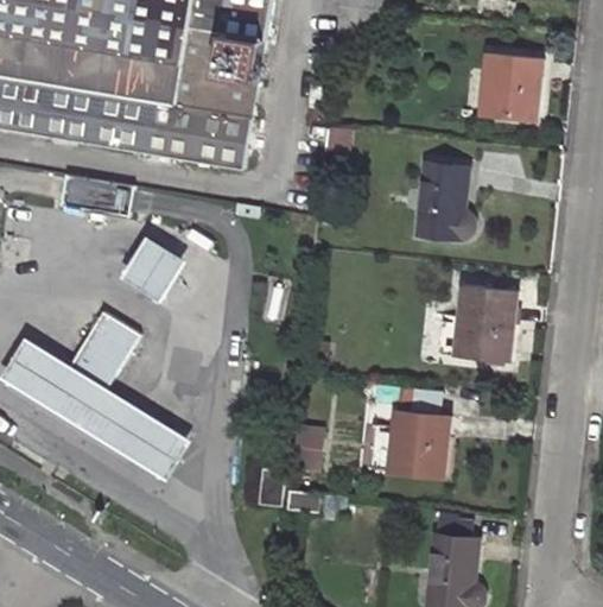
[(0,127),(241,170),(264,40),(190,29),(192,0),(0,0),(0,127)]
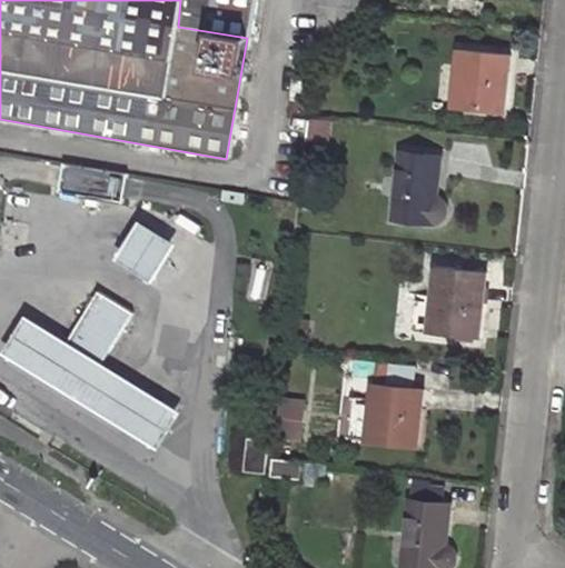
[(247,38),(254,0),(180,0),(178,27),(247,38)]
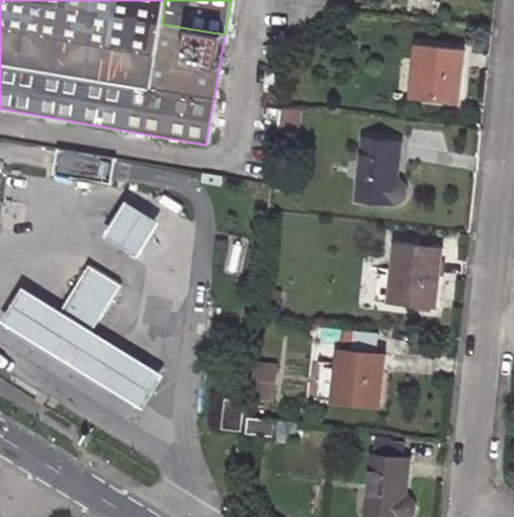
[(288,0),(288,23),(332,23),(332,0),(288,0)]
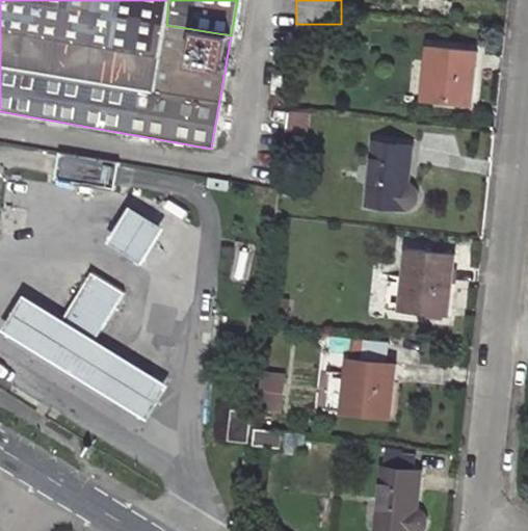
[(471,53),(425,48),(419,98),(466,103),(471,53)]
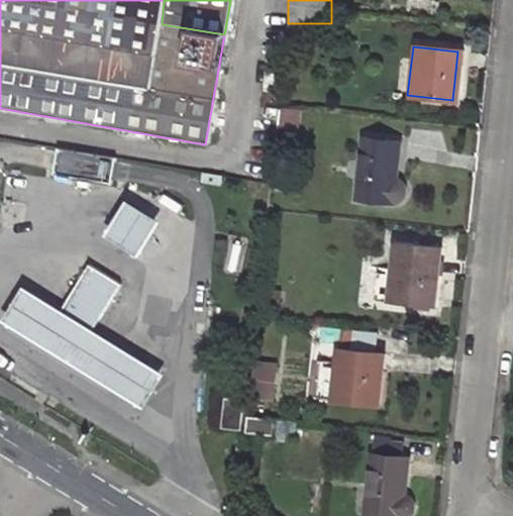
[(277,108),(276,125),(294,127),(296,110),(277,108)]
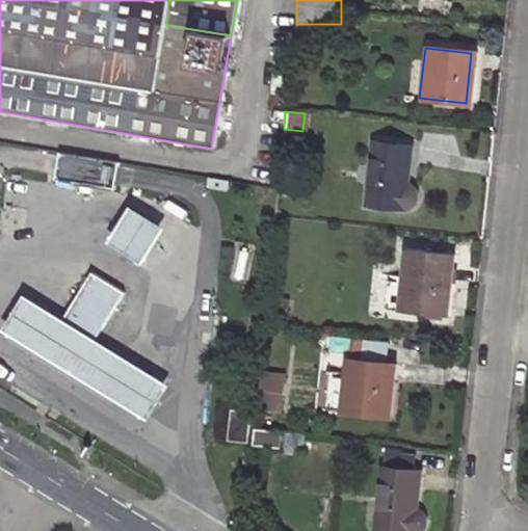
[(405,148),(368,142),(362,204),(400,208),(405,207),(408,204),(411,201),(412,197),(412,193),(410,190),(406,186),(401,184),(405,148)]
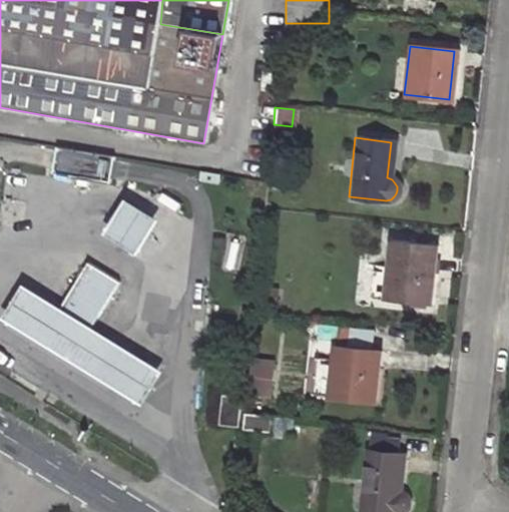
[(51,178),(111,178),(111,149),(52,149),(51,178)]
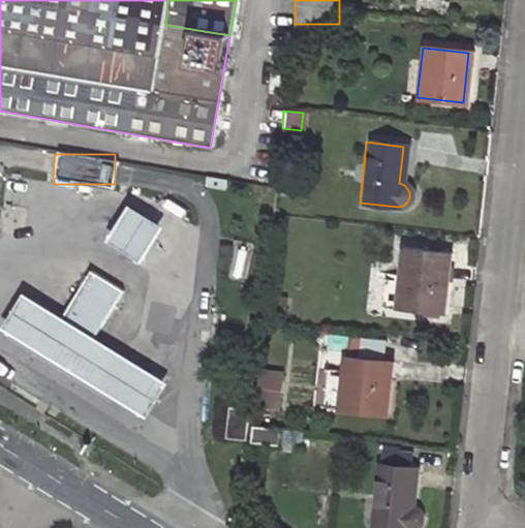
[(202,188),(221,191),(223,180),(204,176),(202,188)]
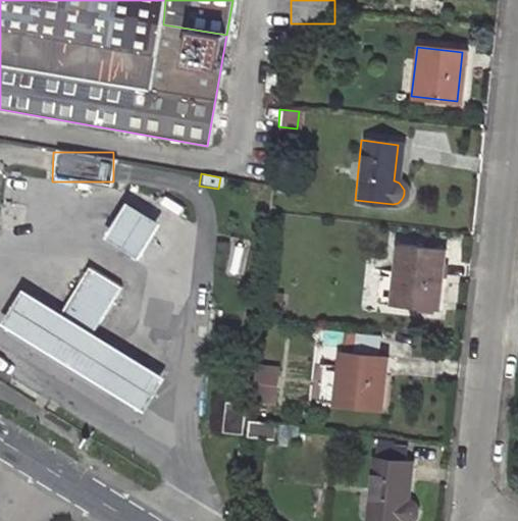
[(130,205),(108,239),(139,258),(161,223),(130,205)]
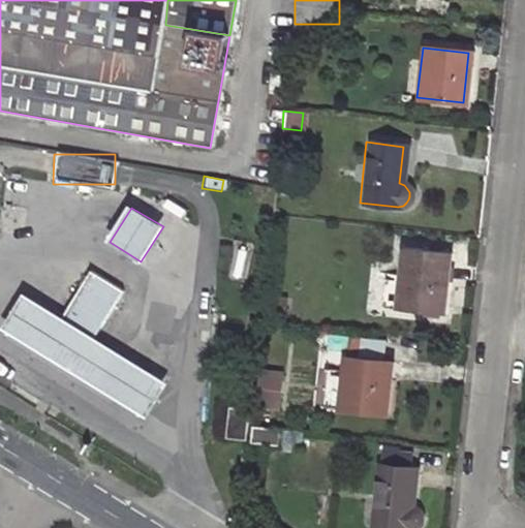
[(444,252),(400,247),(393,308),(438,313),(444,252)]
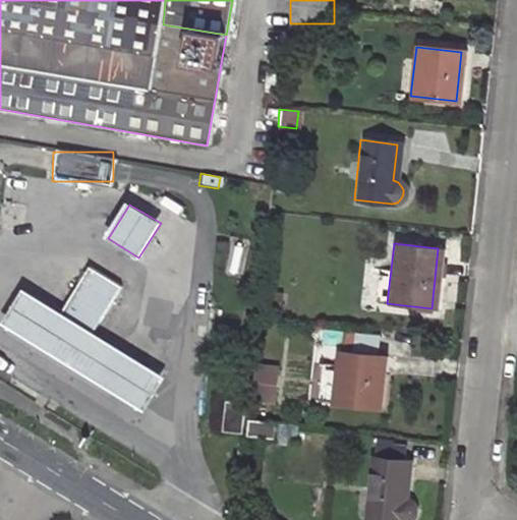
[(90,268),(61,314),(59,318),(90,337),(92,334),(120,287),(90,268)]
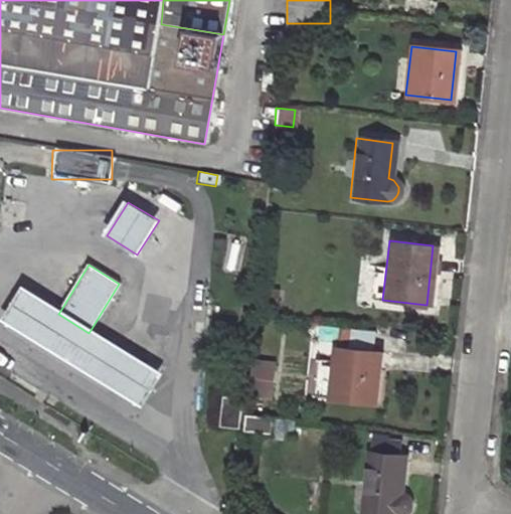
[(275,302),(276,288),(260,287),(259,301),(275,302)]
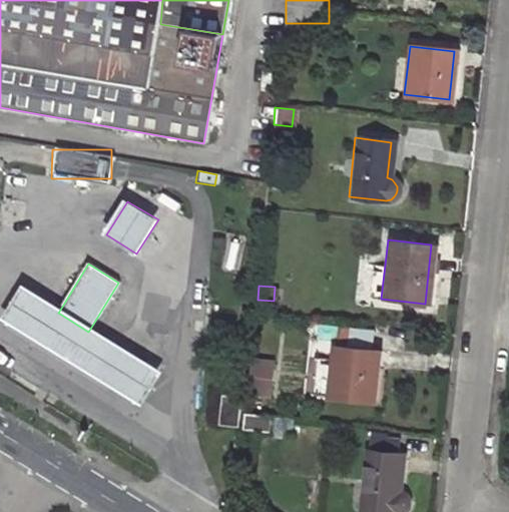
[(1,321),(140,407),(161,372),(90,329),(88,332),(58,313),(60,310),(23,287),(1,321)]
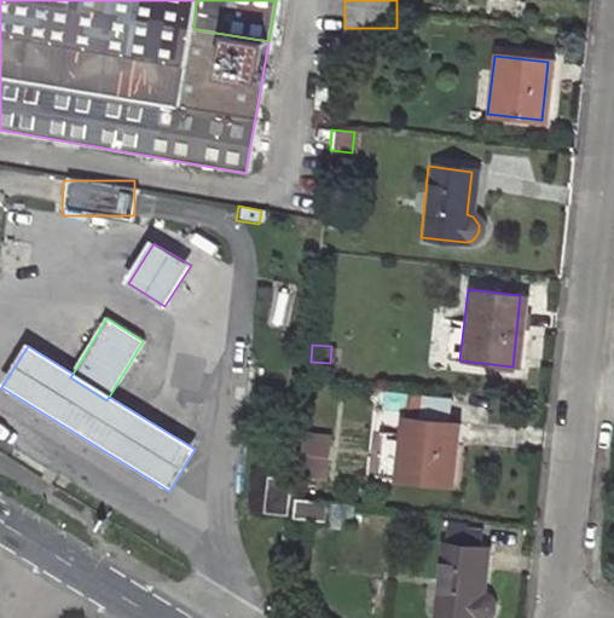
[(445,485),(452,423),(400,417),(398,440),(376,437),(371,475),(445,485)]
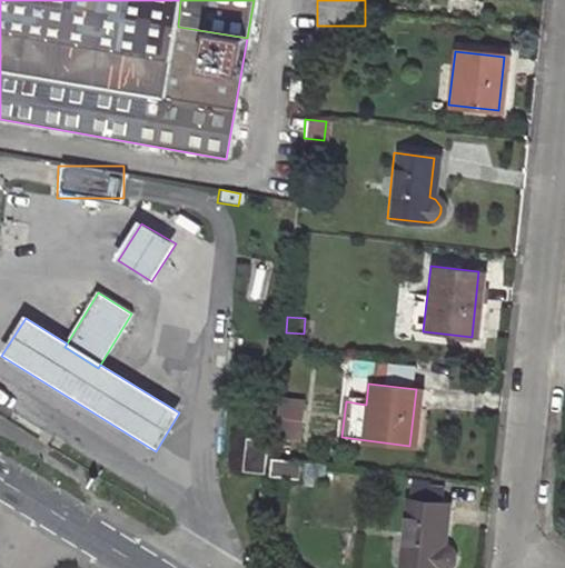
[(294,437),(298,400),(276,397),(271,434),(294,437)]
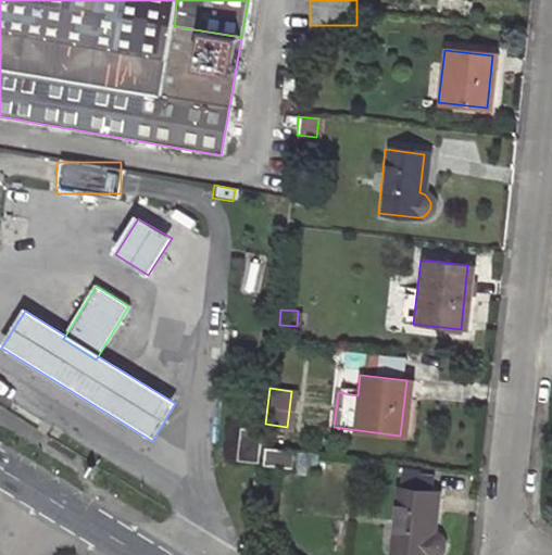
[(254,459),(258,429),(236,427),(233,457),(254,459)]
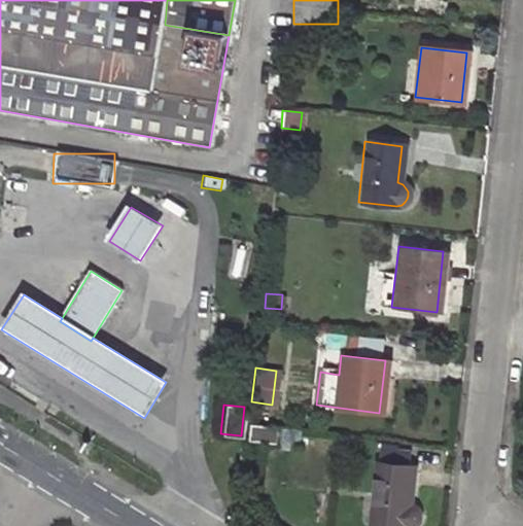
[(273,426),(248,423),(246,440),(271,443),(273,426)]
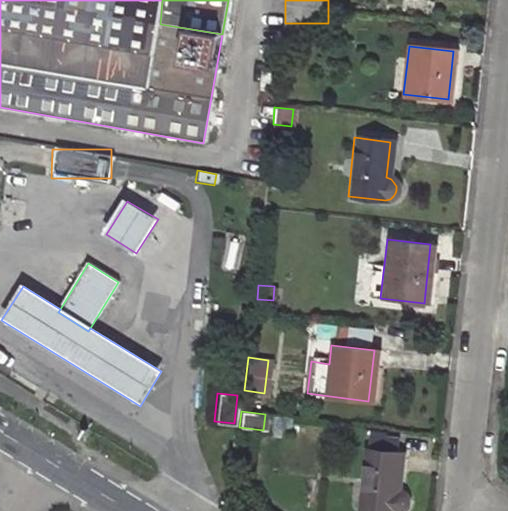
[(397,454),(363,450),(356,509),(373,510),(398,510),(401,509),(403,504),(404,502),(403,497),(401,494),(396,491),(393,490),(397,454)]
